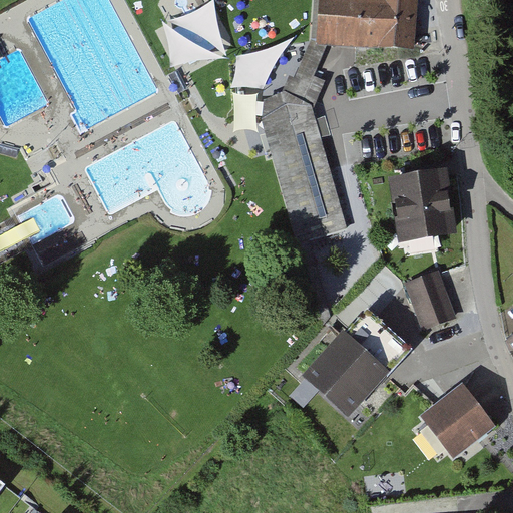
[(323,86),(315,82),(329,52),(331,0),(322,0),(320,40),(302,83),(294,78),(288,94),(263,107),(262,125),(282,130),(306,123),(310,109),(314,111),(323,86)]
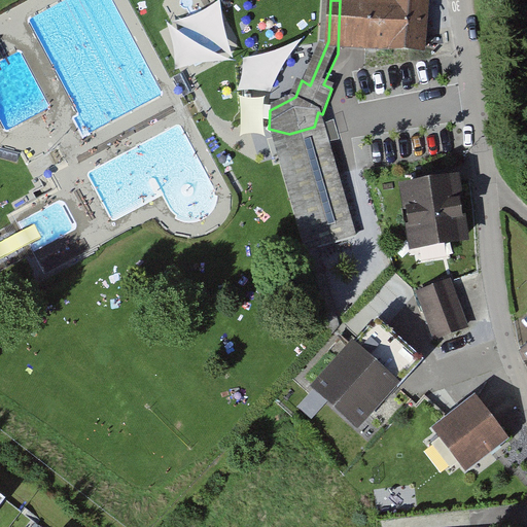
[(340,0),(338,54),(374,55),(373,0),(340,0)]
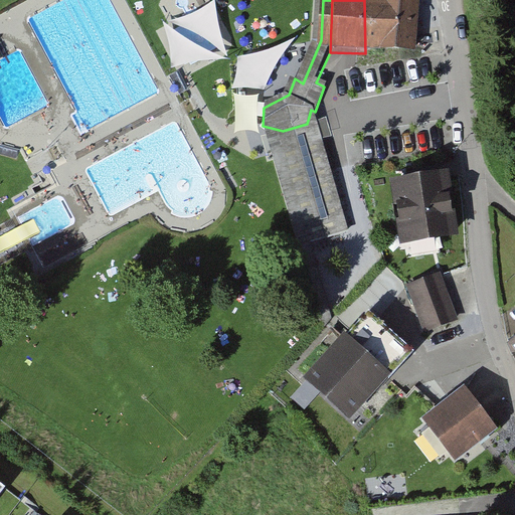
[(416,1),(405,0),(364,0),(365,53),(414,55),(415,30),(416,1)]
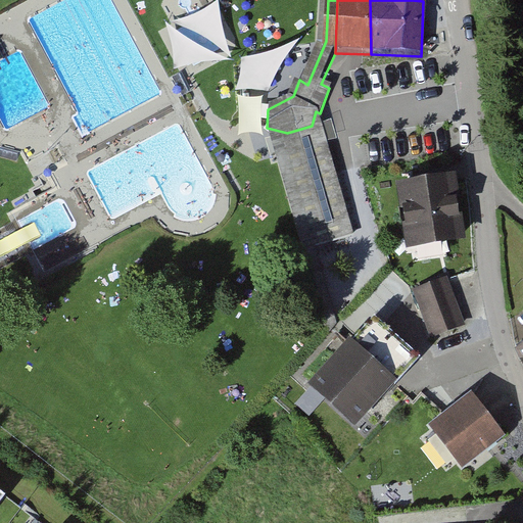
[(276,159),(305,252),(350,235),(334,174),(320,113),(316,111),(312,126),(287,133),(267,128),(272,145),(276,159)]
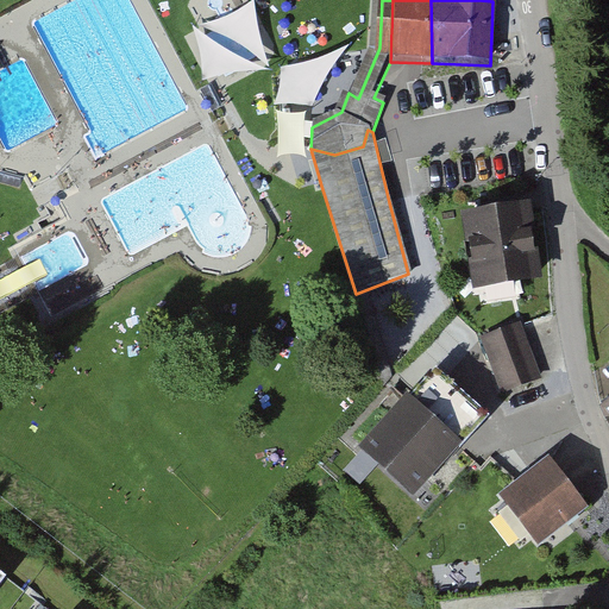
[(468,217),(479,286),(537,275),(525,207),(468,217)]
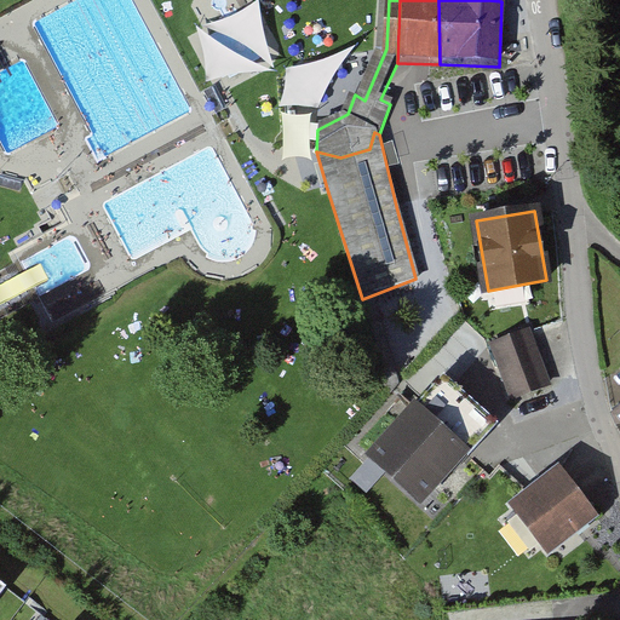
[(529,333),(494,345),(512,397),(549,385),(529,333)]
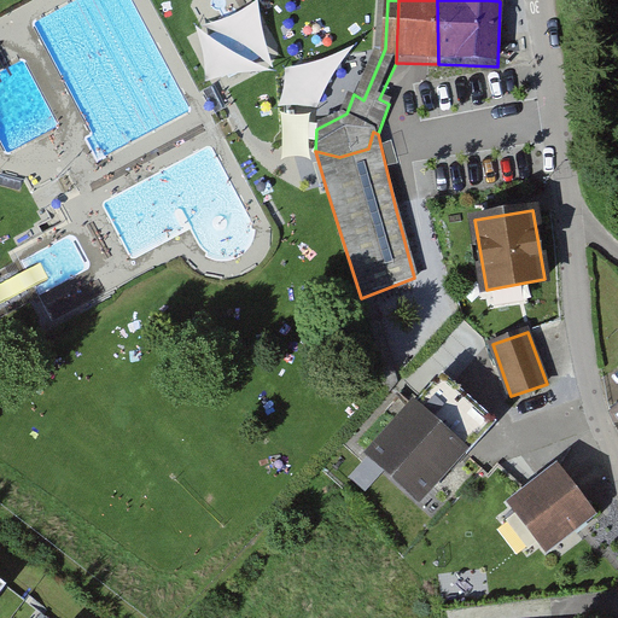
[(421,509),(489,419),(432,375),(365,455),(421,509)]
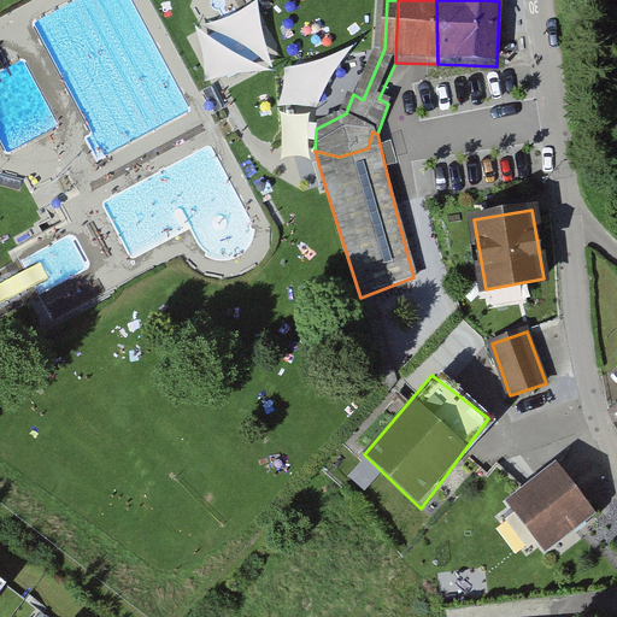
[(540,552),(591,515),(552,464),(503,503),(540,552)]
